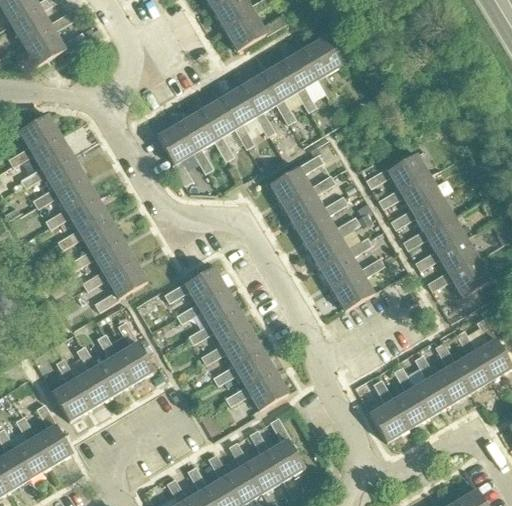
[(5,0),(0,3),(0,7),(11,25),(39,8),(41,11),(42,10),(59,0),(40,0),(37,2),(36,0),(5,0)]
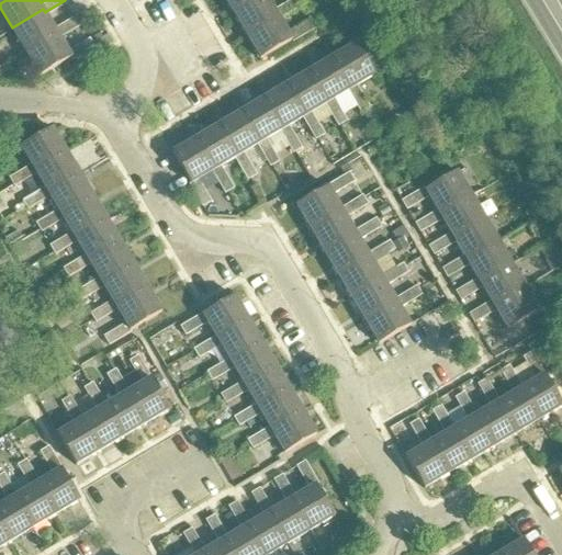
[(226,0),(233,10),(249,0),(226,0)]
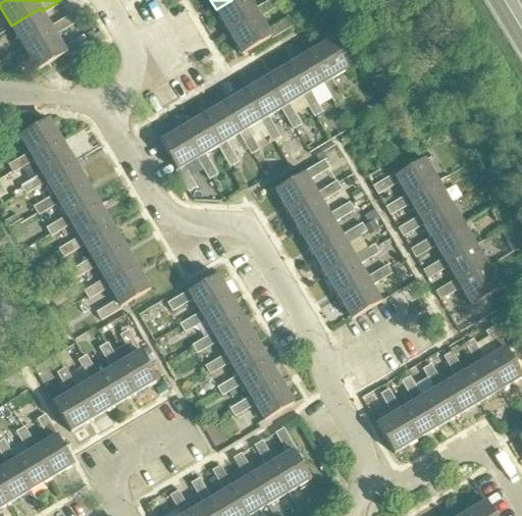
[(231,0),(216,9),(228,31),(258,13),(259,14),(279,2),(278,0),(265,0),(255,6),(251,0),(231,0)]
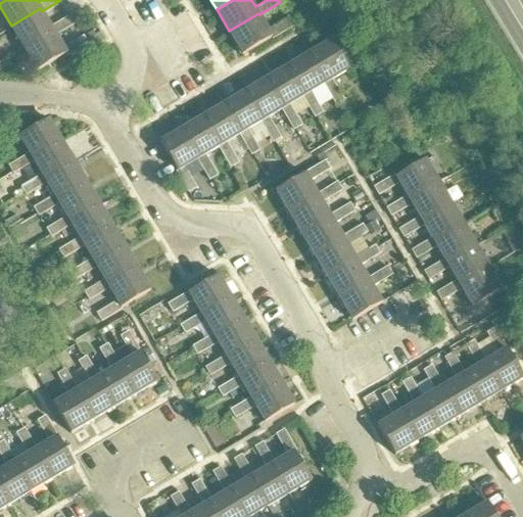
[(11,26),(24,47),(53,30),(54,32),(55,32),(76,19),(70,11),(50,24),(43,10),(42,11),(40,8),(11,26)]
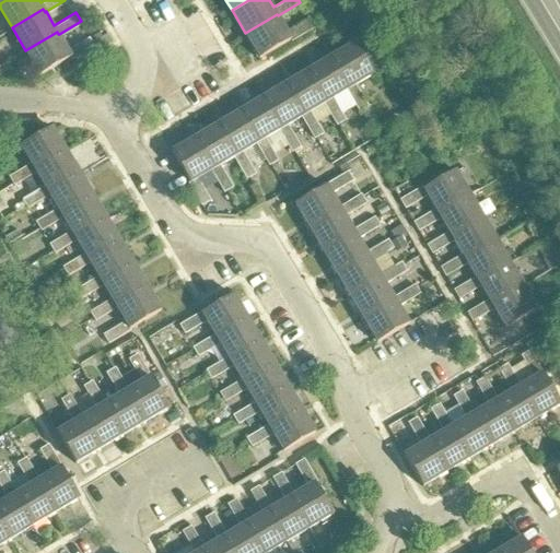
[(277,14),(245,33),(258,55),(290,36),(291,38),(313,25),(307,16),(287,28),(278,15),(277,14)]
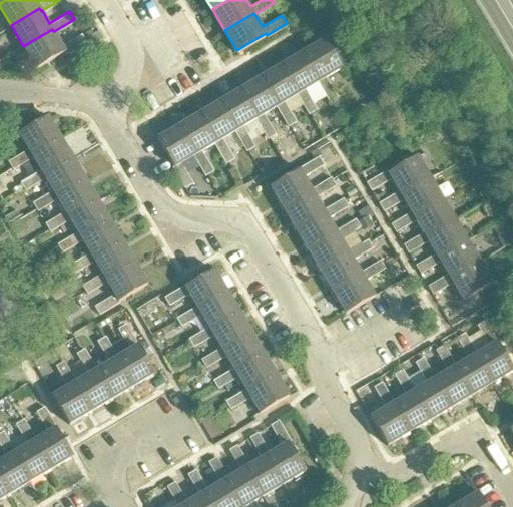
[(52,29),(23,46),(35,66),(64,49),(66,52),(86,40),(81,32),(62,44),(54,31),(53,31),(52,29)]
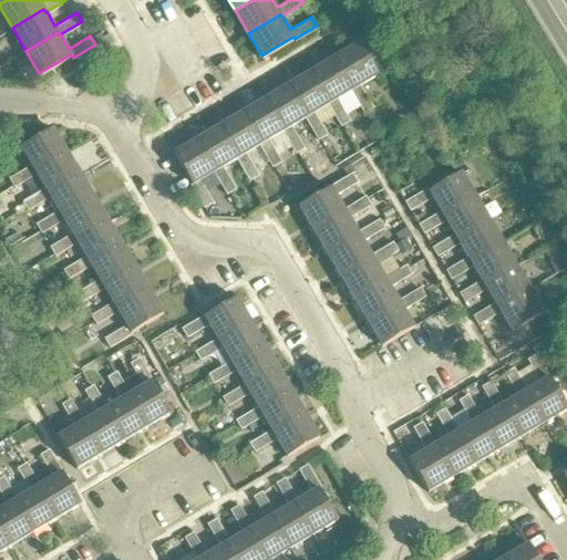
[(358,40),(332,55),(351,86),(350,87),(350,89),(363,110),(372,105),(359,83),(377,73),(358,40)]
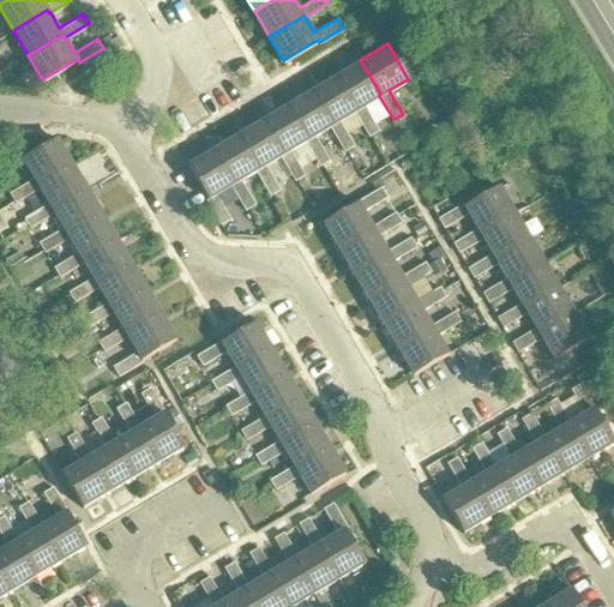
[(360,60),(336,74),(356,109),(354,109),(355,110),(368,134),(378,128),(365,104),(379,96),(379,95),(380,94),(360,60)]
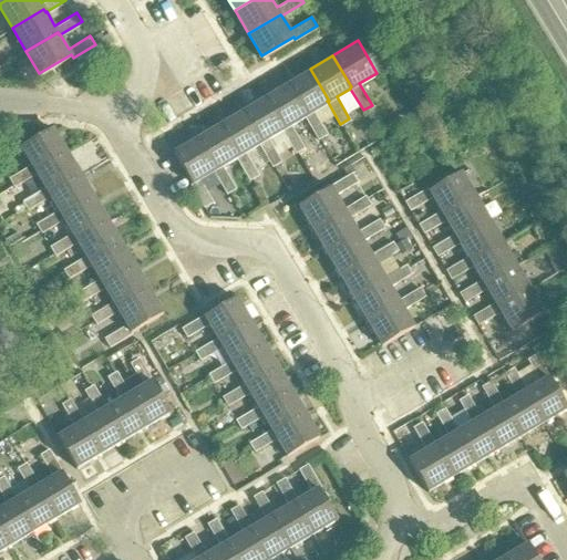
[(310,69),(287,82),(306,114),(305,115),(318,137),(327,132),(313,111),(328,102),(327,101),(329,101),(310,69)]
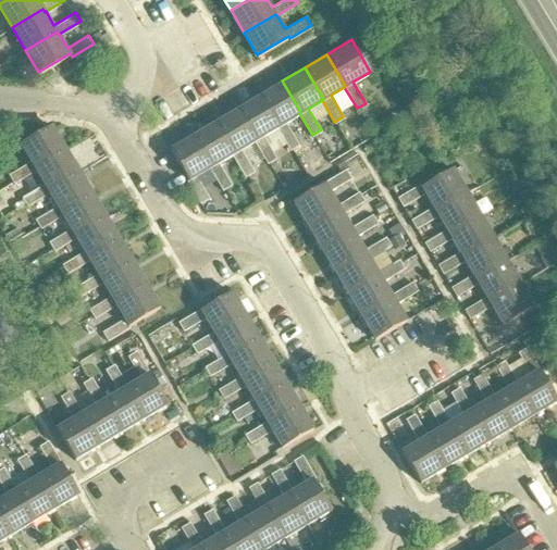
[(282,80),(259,94),(277,125),(276,126),(277,127),(289,148),(298,142),(286,122),(299,113),(300,112),(282,80)]
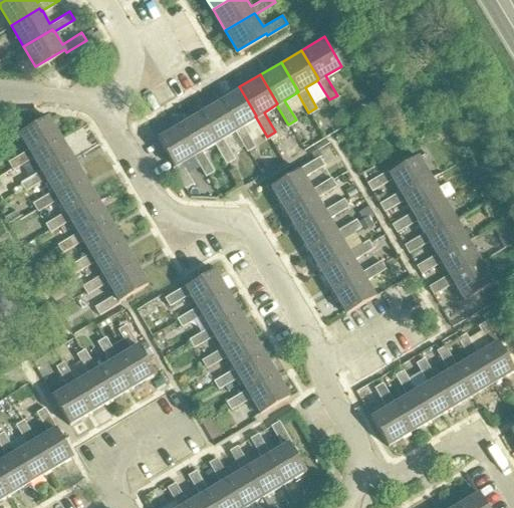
[(239,86),(219,99),(236,128),(234,129),(235,130),(247,149),(254,145),(243,124),(256,117),(255,116),(256,115),(239,86)]
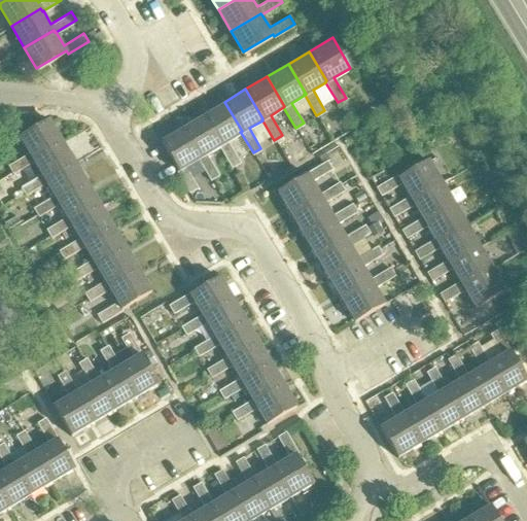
[(224,102),(203,114),(220,144),(219,144),(219,145),(232,166),(240,161),(227,140),(241,133),(240,132),(242,131),(224,102)]
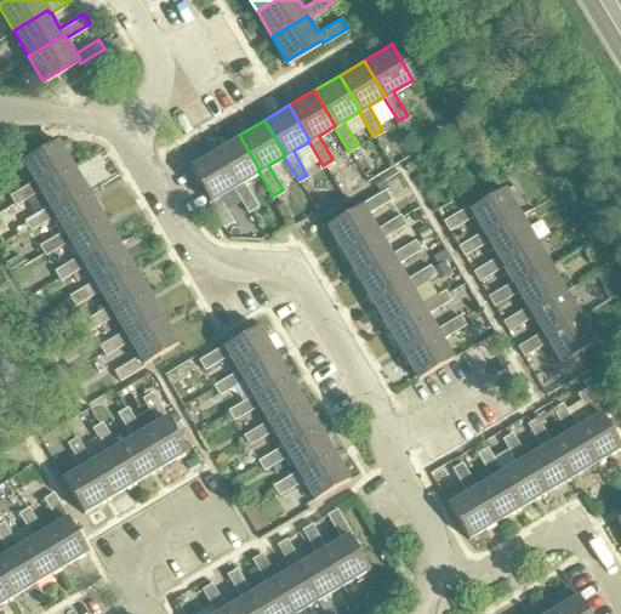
[(440,138),(445,126),(436,124),(431,135),(440,138)]
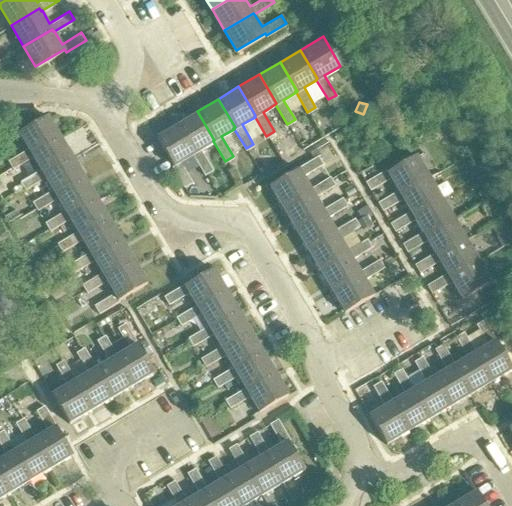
[(197,111),(177,123),(194,152),(192,153),(193,153),(204,173),(212,168),(201,149),(213,141),(213,140),(214,140),(197,111)]
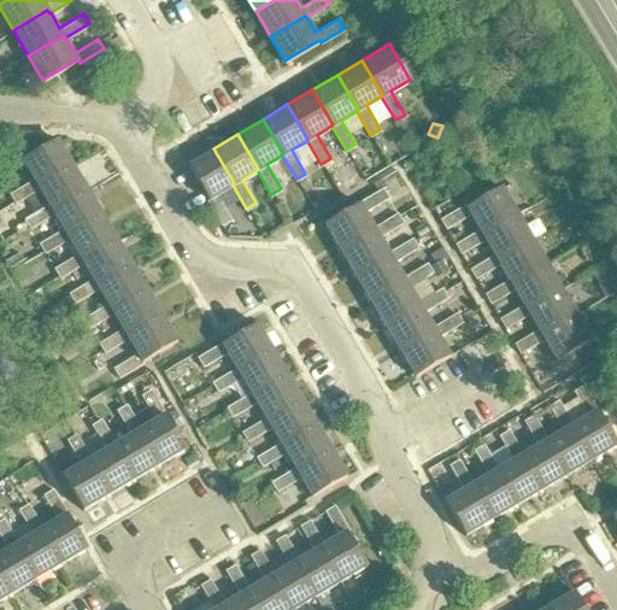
[(16,201),(39,187),(40,187),(39,185),(74,164),(58,138),(22,159),(33,177),(10,192),(16,201)]
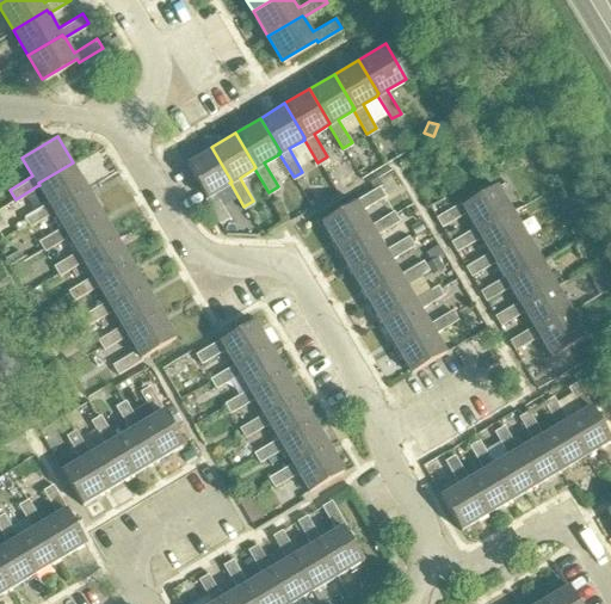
[(232,182),(211,147),(186,161),(207,196),(205,197),(220,221),(229,215),(215,192),(230,183),(229,183),(232,182)]
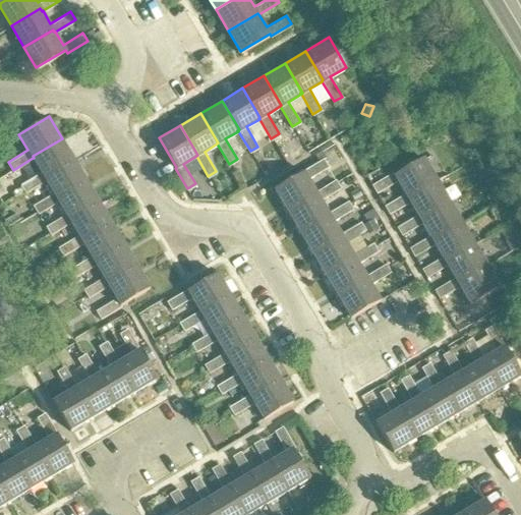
[(25,190),(46,179),(46,178),(45,177),(74,160),(62,138),(33,156),(34,158),(33,158),(41,171),(20,183),(25,190)]
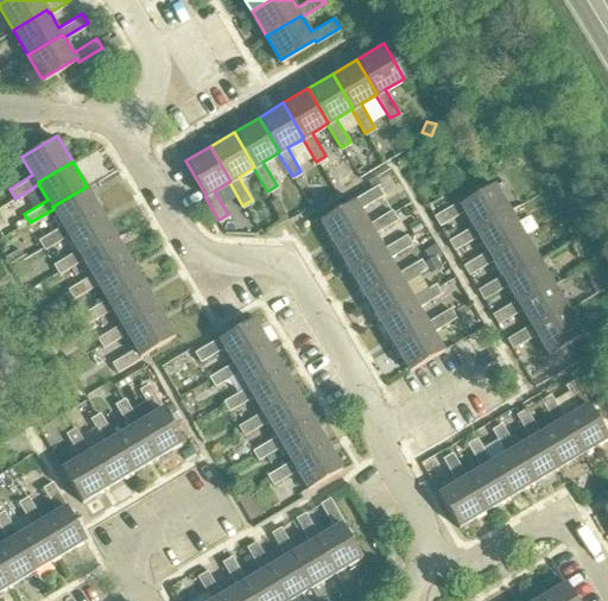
[(375,174),(367,178),(372,187),(377,183),(380,182),(375,174)]
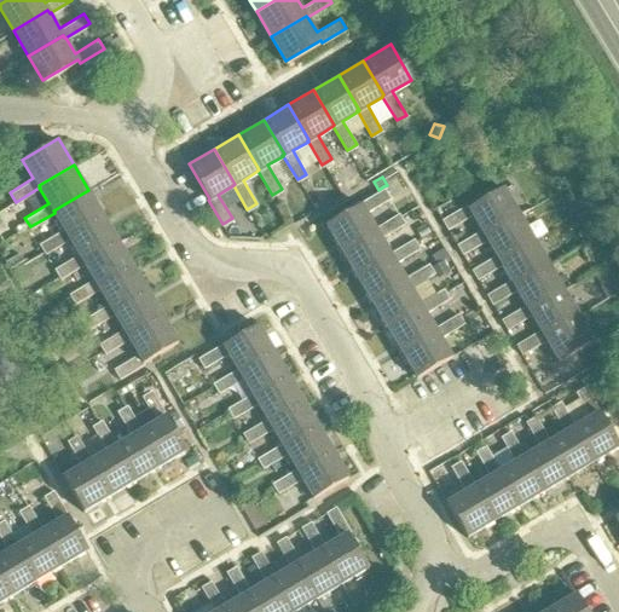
[(472,213),(480,229),(481,227),(484,231),(518,211),(503,185),(468,206),(467,203),(441,218),(447,227),(472,213)]
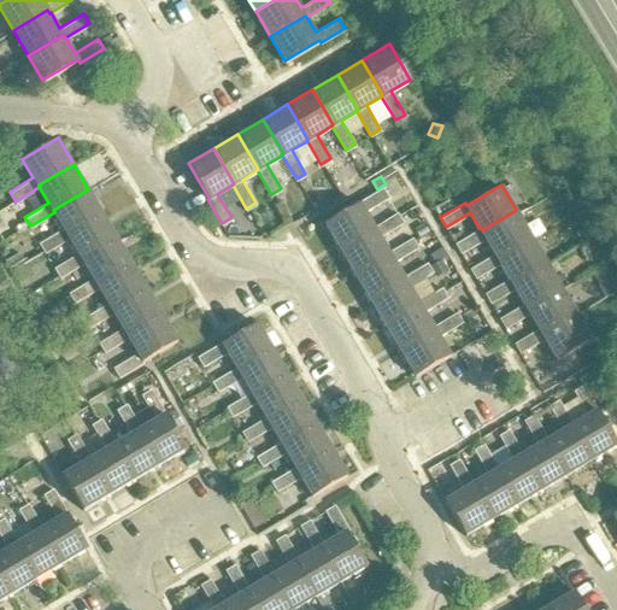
[(324,223),(339,247),(374,227),(372,226),(374,224),(365,210),(388,195),(382,186),(377,189),(358,200),(359,203),(324,223)]
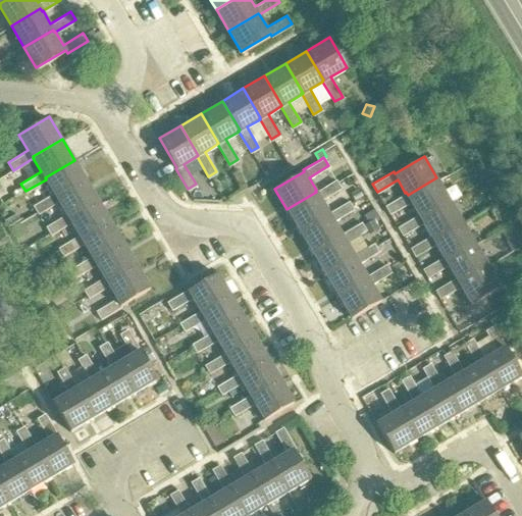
[(38,212),(58,200),(58,198),(87,181),(74,160),(45,177),(46,178),(46,179),(53,192),(33,204),(38,212)]
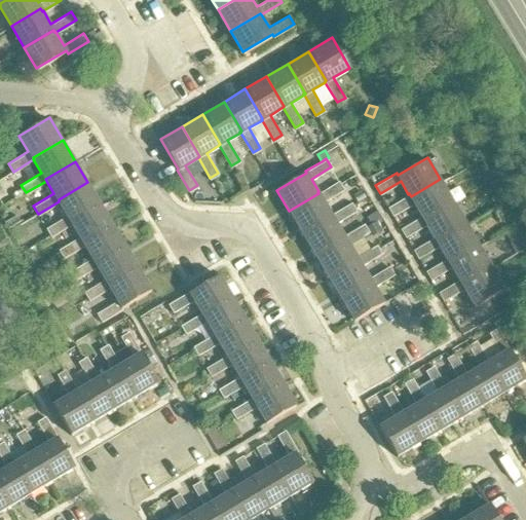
[(413,202),(420,215),(421,215),(423,218),(453,200),(440,179),(411,196),(409,193),(408,194),(387,206),(392,214),(413,202)]
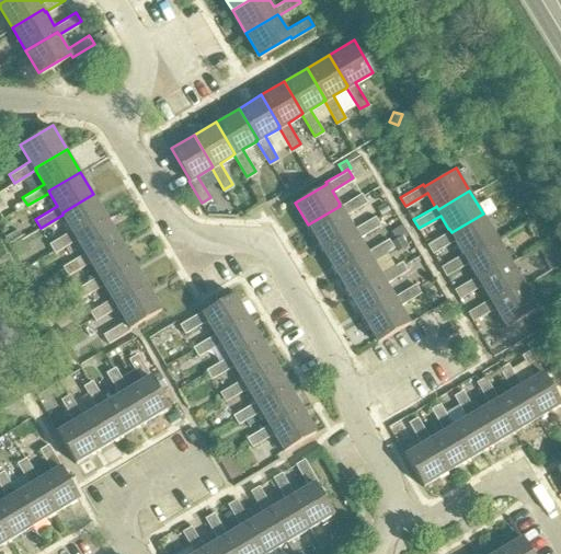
[(308,224),(322,247),(353,229),(353,228),(353,227),(345,212),(366,200),(362,192),(340,204),(339,205),(340,206),(308,224)]
